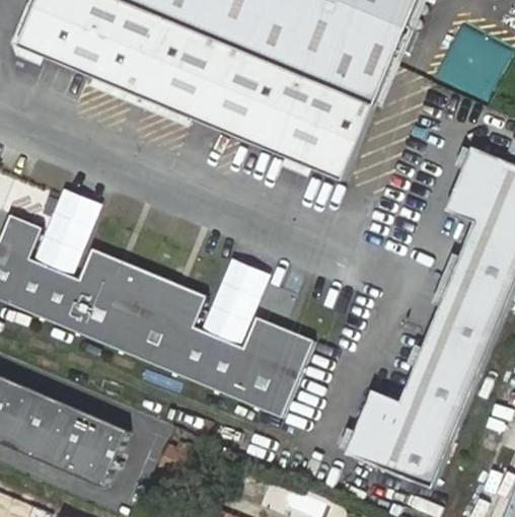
[(372,103),(116,0),(33,0),(15,48),(341,179),(372,103)]
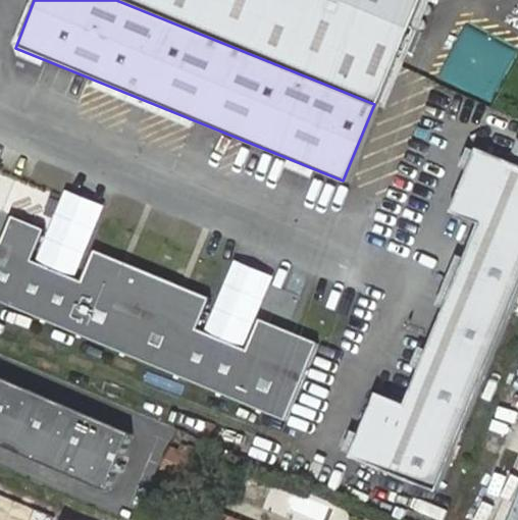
[(347,48),(227,0),(116,0),(374,104),(390,65),(347,48)]
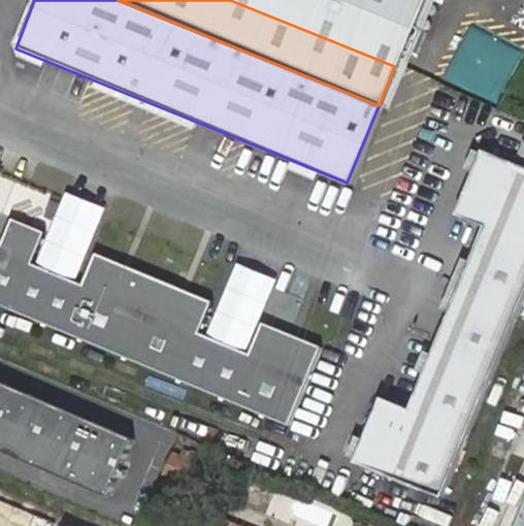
[(230,0),(351,48),(394,66),(419,0),(230,0)]
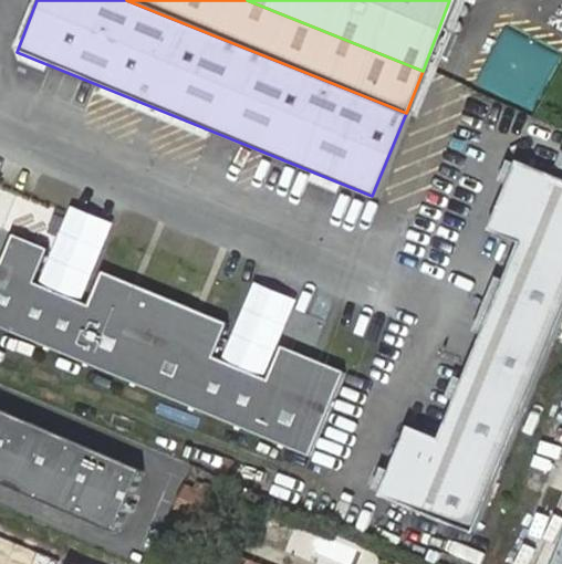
[(561,309),(561,175),(517,156),(488,225),(519,238),(436,432),(406,420),(376,490),(469,529),(561,309)]
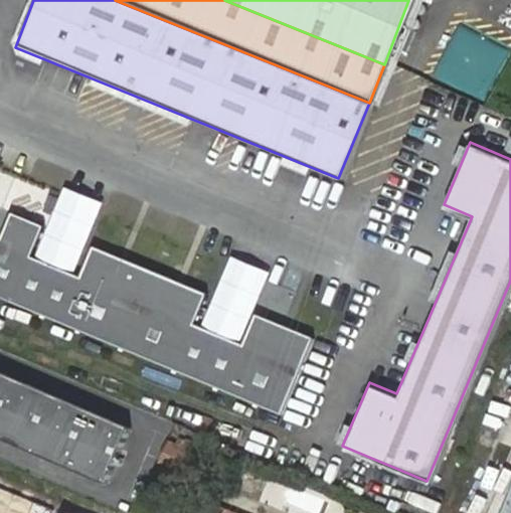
[(0,297),(278,414),(311,335),(251,311),(239,340),(189,320),(201,291),(88,244),(75,273),(28,253),(40,222),(7,210),(0,227),(0,297)]
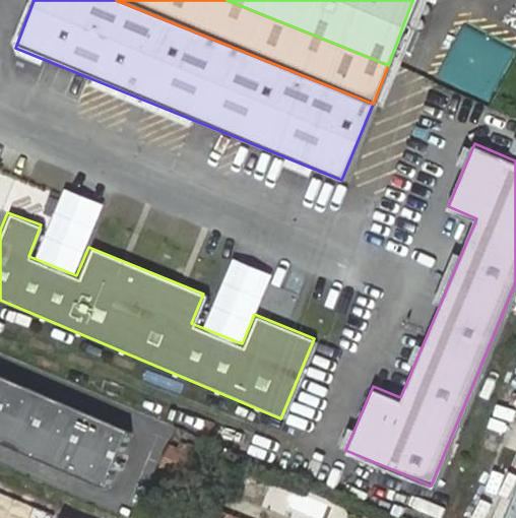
[(129,427),(0,373),(0,441),(105,486),(129,427)]
